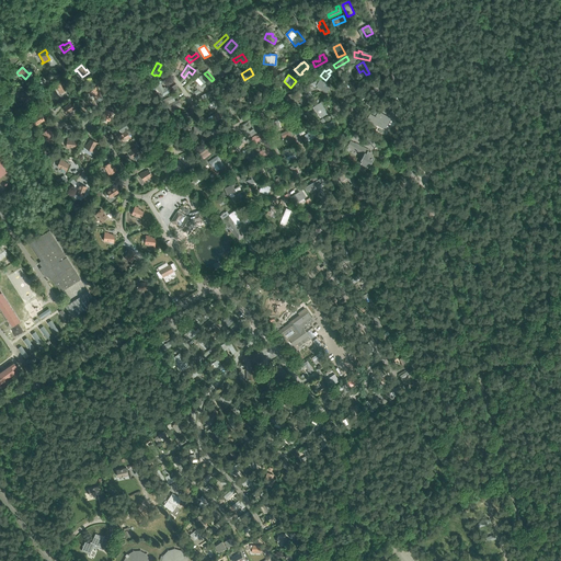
[(202,76),(198,78),(204,83),(201,86),(204,89),(209,83),(202,76)]
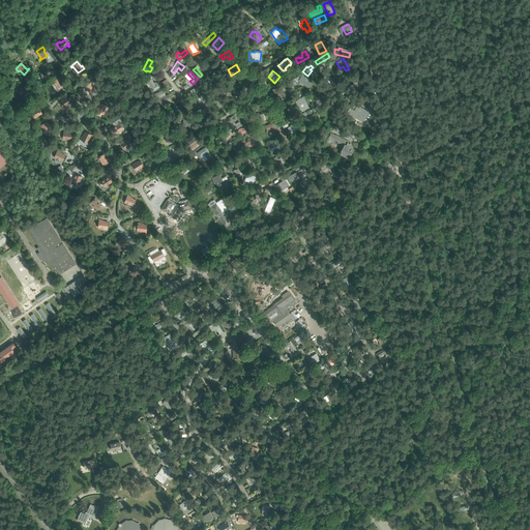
[(308,87),(313,81),(301,75),(297,81),(308,87)]
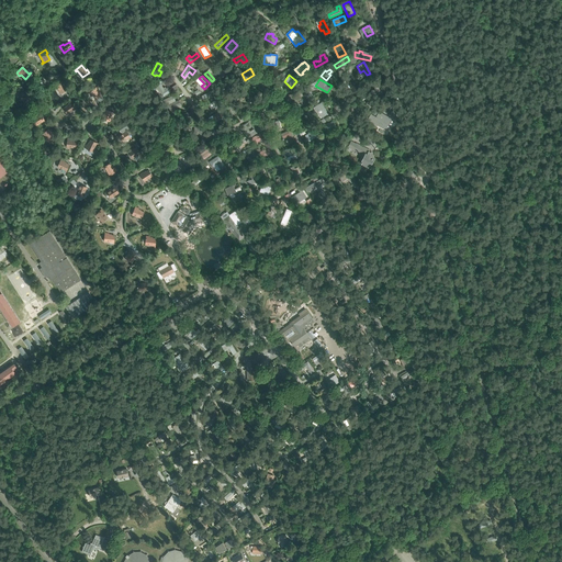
[(216,82),(223,97),(227,94),(221,80),(216,82)]
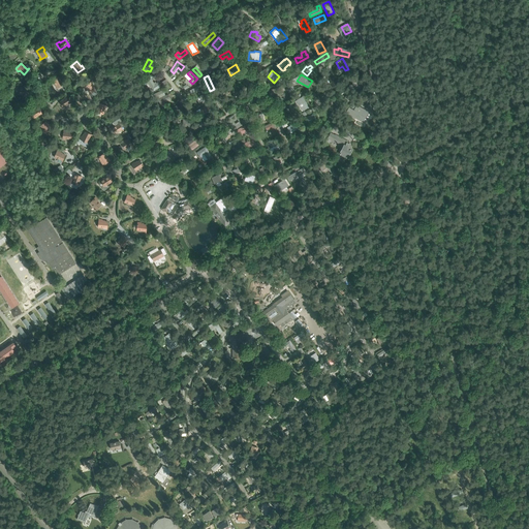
[(53,81),(58,88),(64,84),(62,81),(61,82),(58,76),(52,81),(52,82),(53,81)]
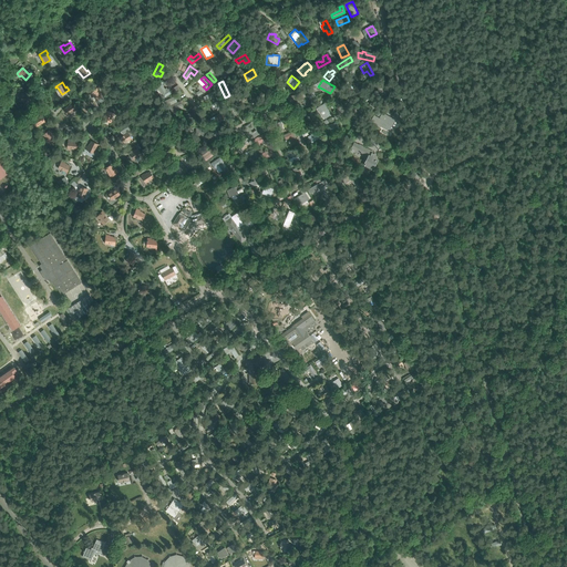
[(161,83),(157,85),(164,98),(172,92),(169,89),(167,90),(166,89),(165,90),(161,83)]
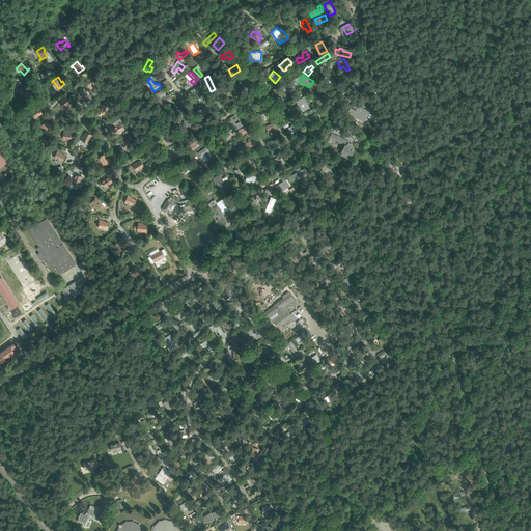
[(90,93),(95,90),(91,83),(92,82),(84,86),(86,89),(87,88),(90,93)]
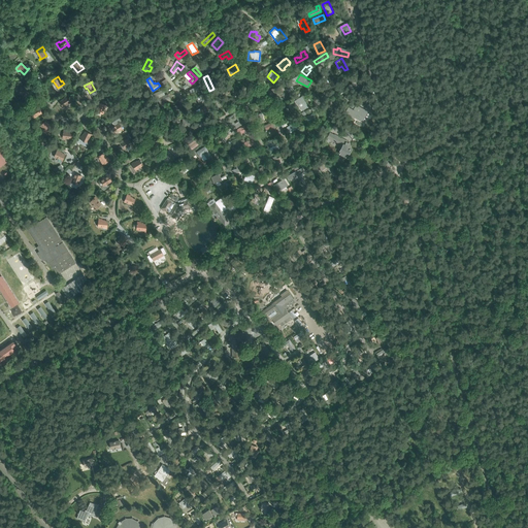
[(291,84),(289,81),(285,85),(287,87),(286,88),(288,90),(289,92),(293,89),(293,88),(293,87),(291,84)]
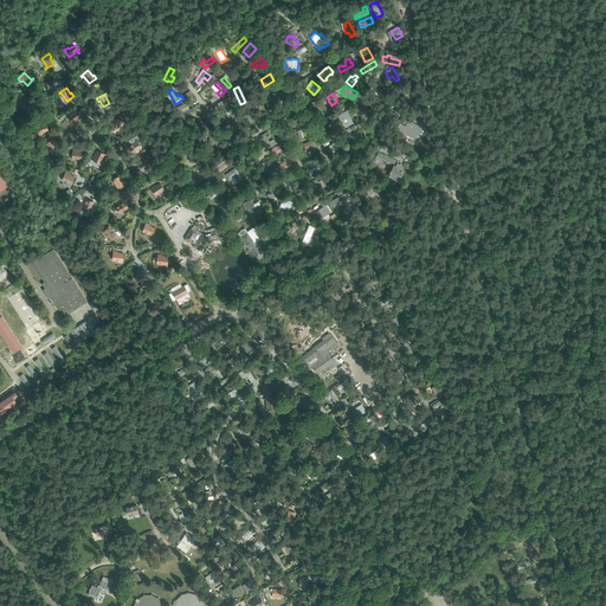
[(322,97),(323,98),(308,103),(310,110),(323,107),(323,105),(328,104),(327,101),(326,96),(322,97)]
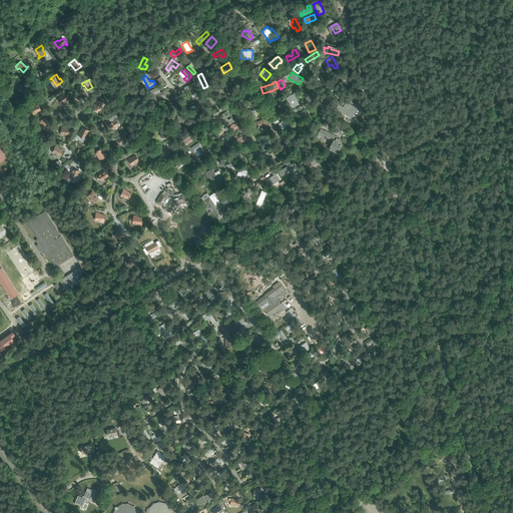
[(196,85),(194,82),(184,88),(186,91),(196,85)]
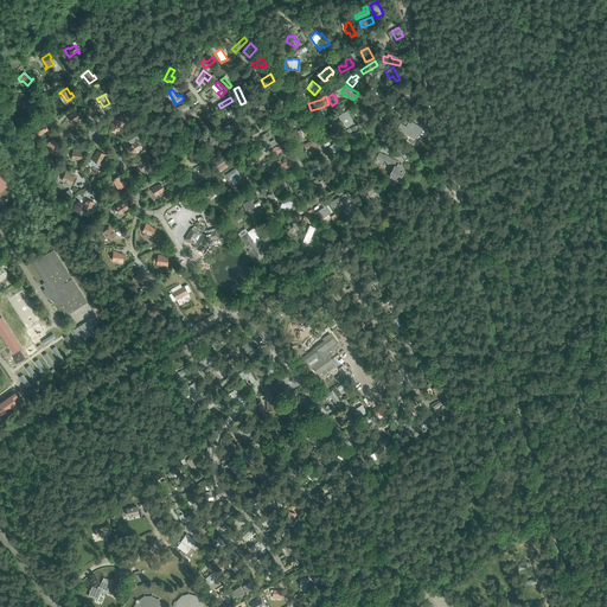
[(285,101),(287,106),(281,108),(283,112),(288,109),(289,110),(292,108),(287,98),(285,101)]
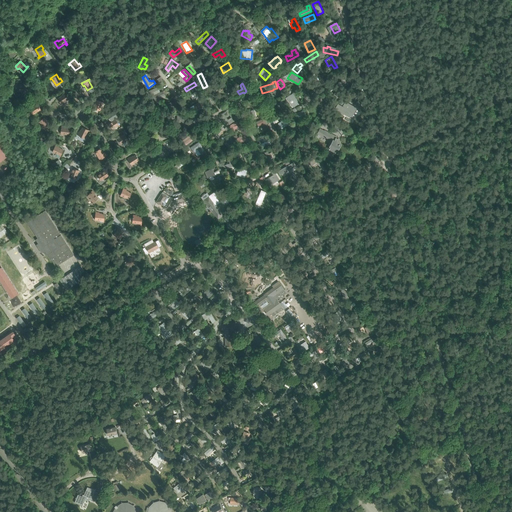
[(19,84),(19,91),(27,92),(27,93),(28,93),(28,86),(22,85),(22,84),(19,84)]
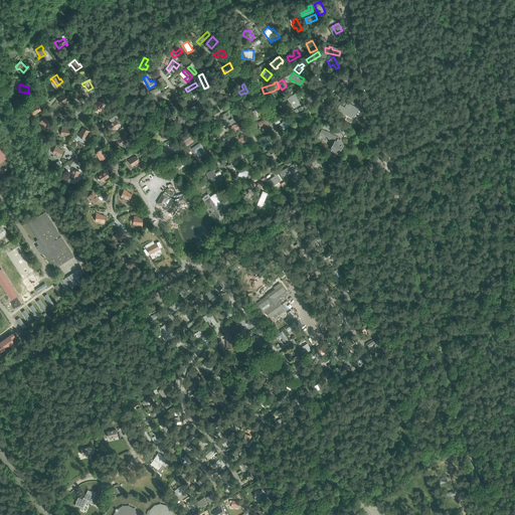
[(342,99),(345,95),(339,91),(336,95),(342,99)]
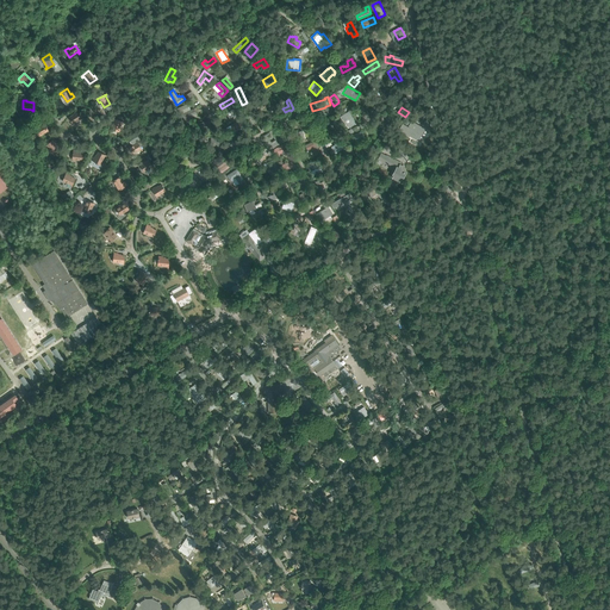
[(82,118),(78,110),(74,112),(75,113),(69,118),(74,125),(75,125),(74,123),(82,118)]
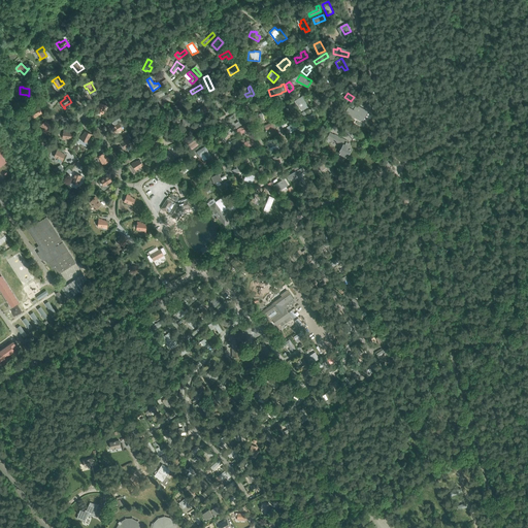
[(158,99),(161,107),(165,105),(163,101),(170,98),(168,95),(158,99)]
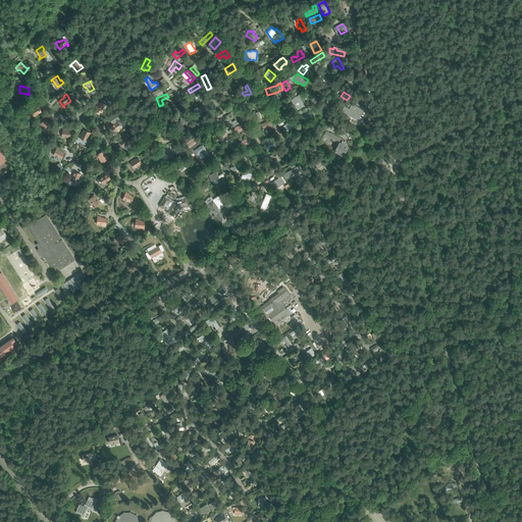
[(299,96),(293,99),(299,109),(305,105),(299,96)]
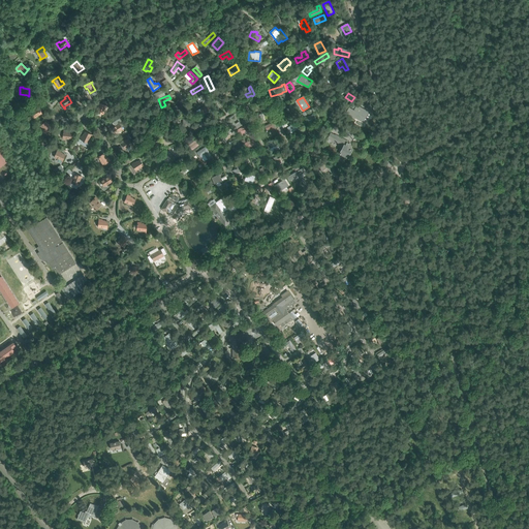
[(214,110),(215,110),(216,112),(217,111),(216,109),(224,103),(221,98),(211,104),(214,110)]
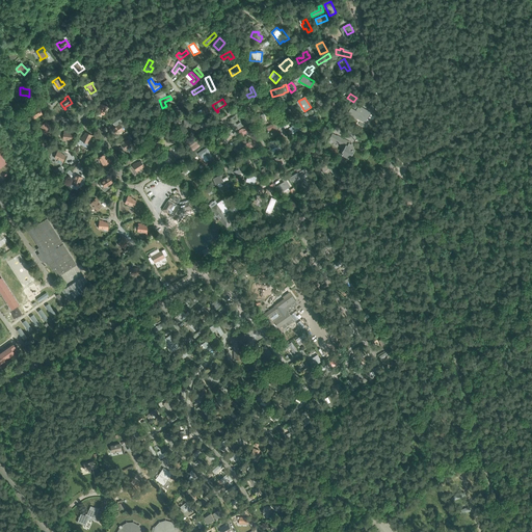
[(331,110),(334,104),(338,106),(340,103),(331,100),(328,109),(331,110)]
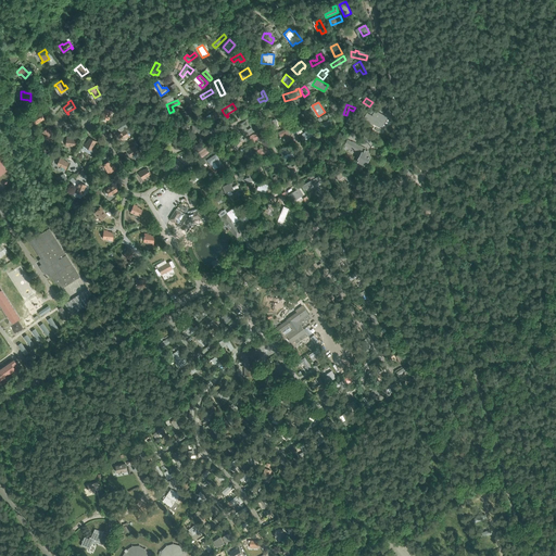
[(113,111),(105,109),(103,114),(102,114),(100,117),(109,121),(111,112),(113,112),(113,111)]
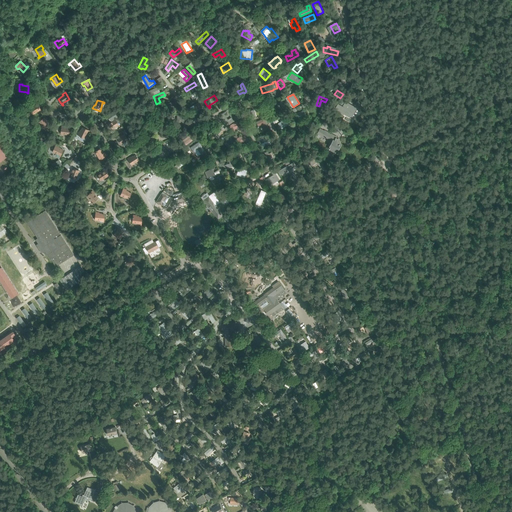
[(193,105),(197,110),(204,105),(201,100),(193,105)]
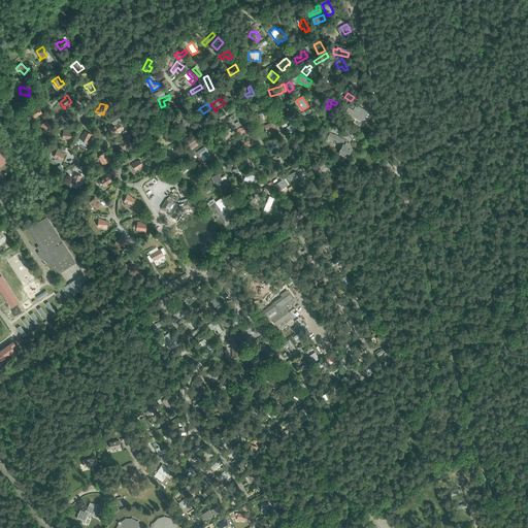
[(297,113),(291,103),(288,105),(294,116),(297,113)]
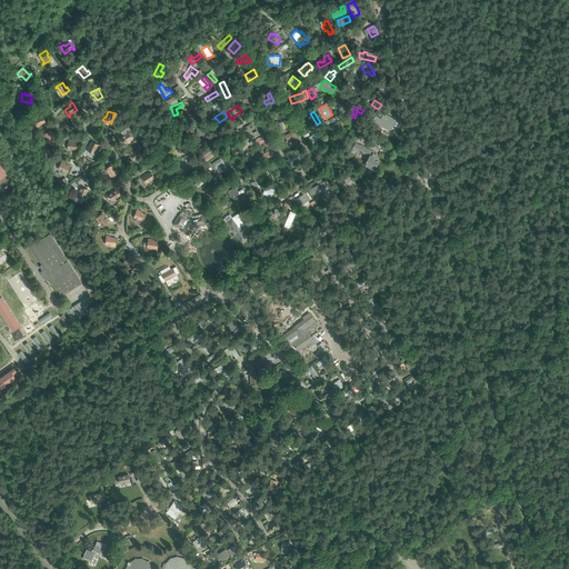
[(381,118),(376,116),(372,121),(390,132),(392,129),(397,120),(385,112),(381,118)]
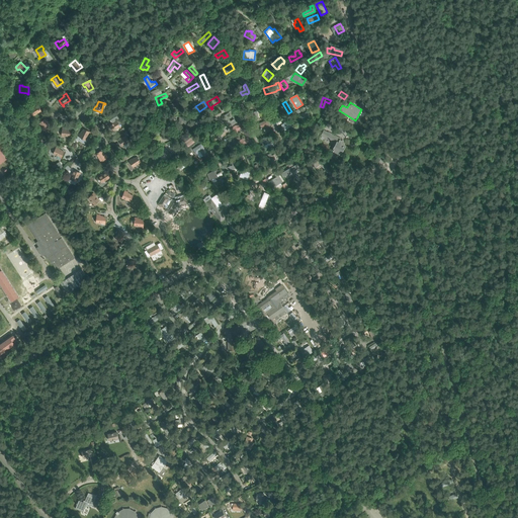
[(29,109),(33,115),(40,111),(41,112),(38,105),(33,108),(32,107),(29,109)]
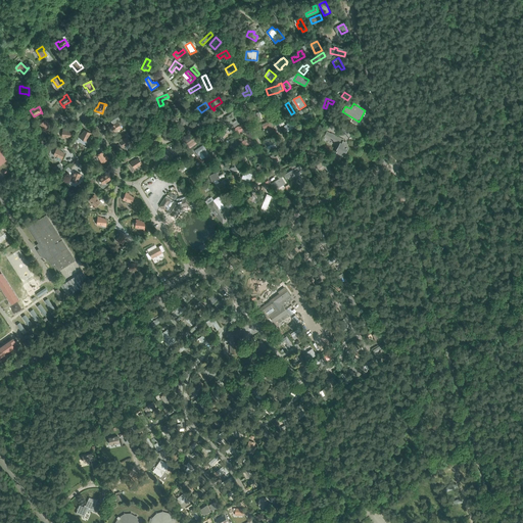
[(259,111),(251,113),(253,121),(262,117),(259,111)]
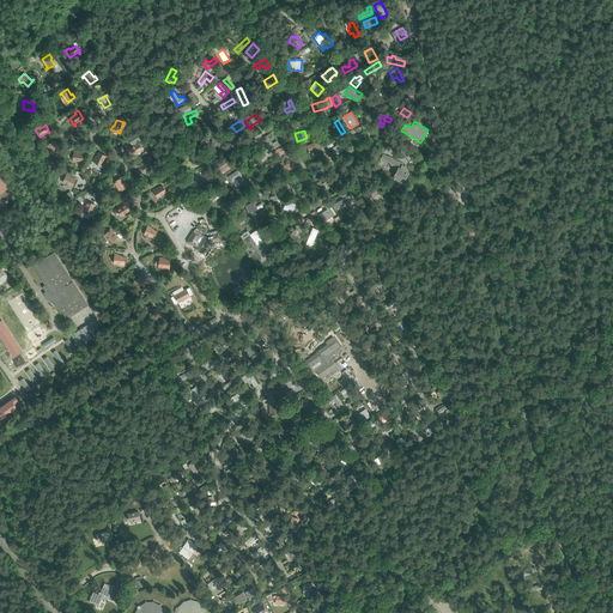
[(354,137),(358,143),(366,139),(363,132),(354,137)]
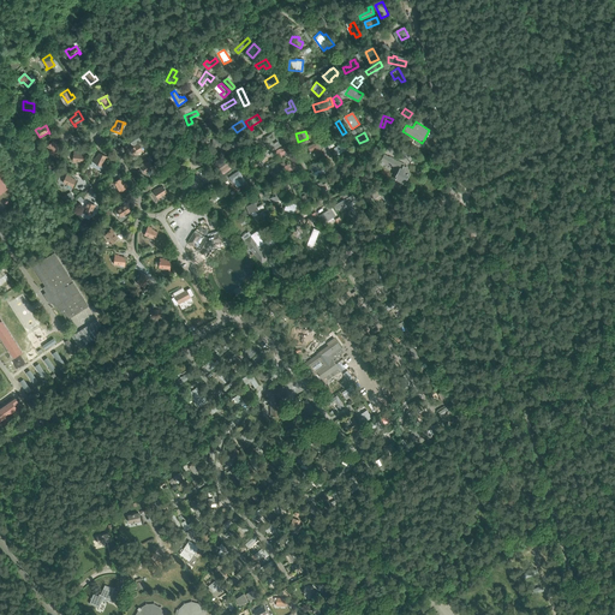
[(264,138),(273,151),(280,145),(278,142),(274,144),(268,136),(264,138)]
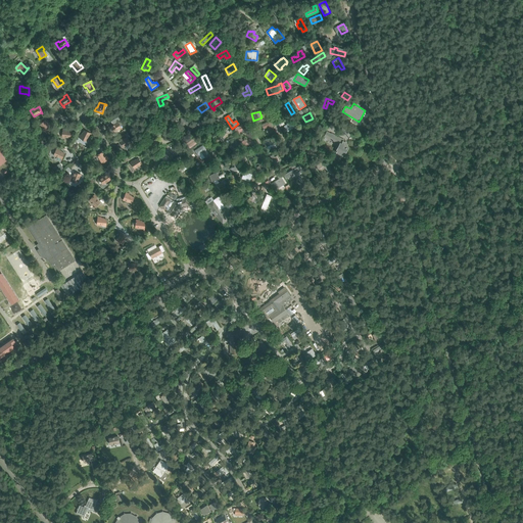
[(46,131),(52,126),(49,123),(48,124),(45,121),(39,126),(40,126),(41,125),(46,131)]
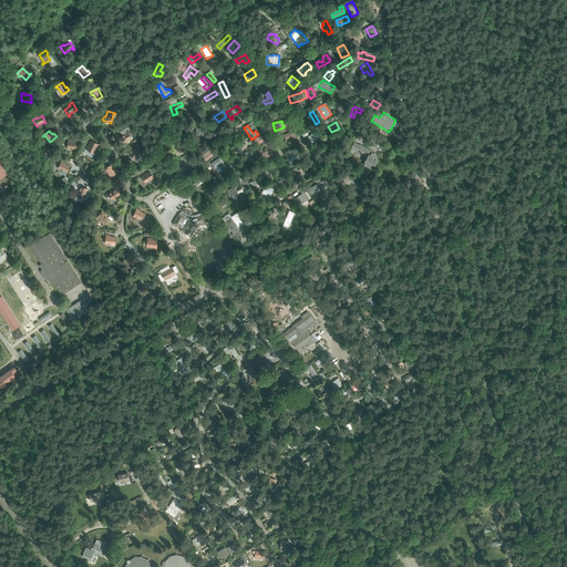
[(292,131),(285,135),(286,138),(289,137),(292,143),(294,143),(296,142),(297,142),(292,131)]
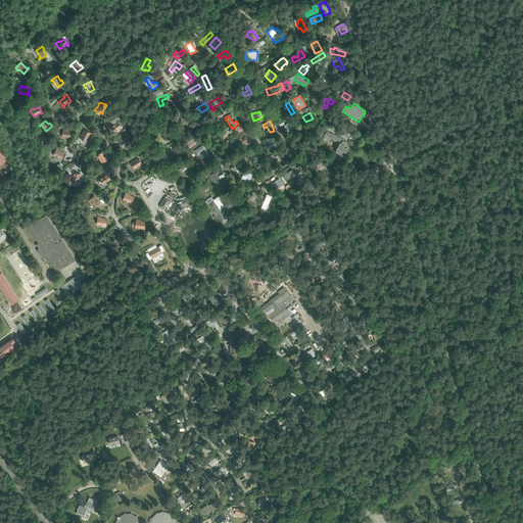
[(295,122),(293,124),(291,121),(284,126),(287,131),(295,127),(297,125),(295,122)]
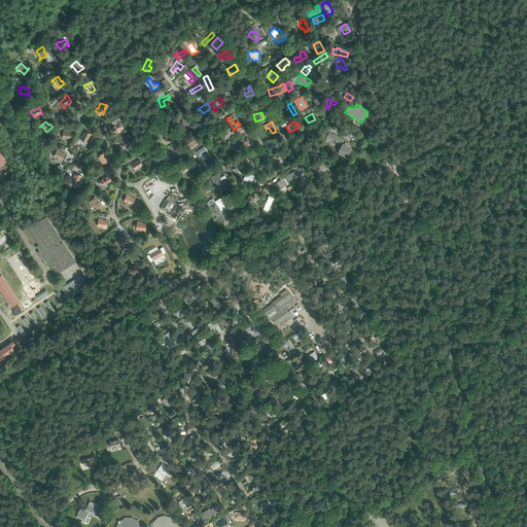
[(114,125),(111,127),(115,133),(121,129),(123,131),(123,130),(119,124),(115,126),(114,125)]
